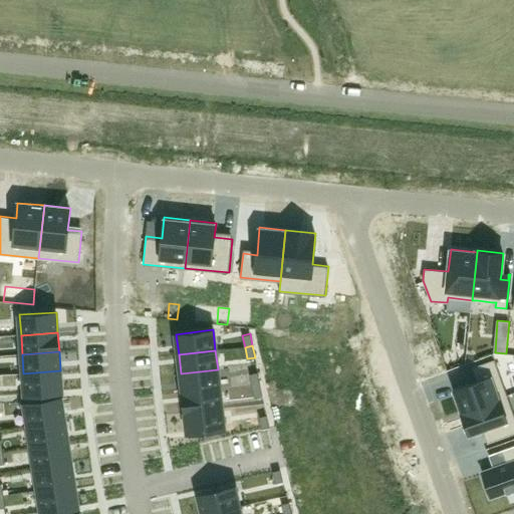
[(477,380),(453,389),(461,412),(507,395),(494,358),(472,367),(477,380)]
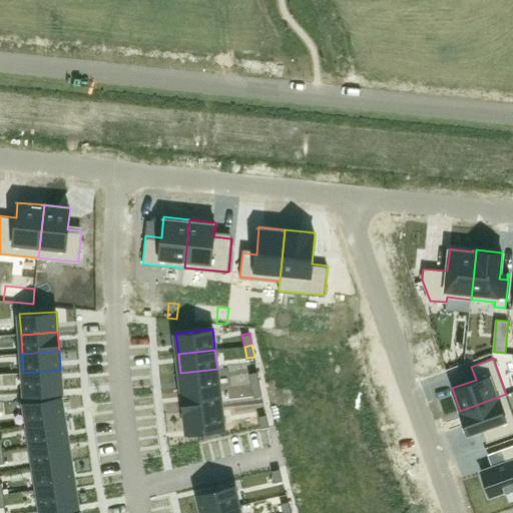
[(217,369),(180,373),(182,392),(219,388),(217,369)]
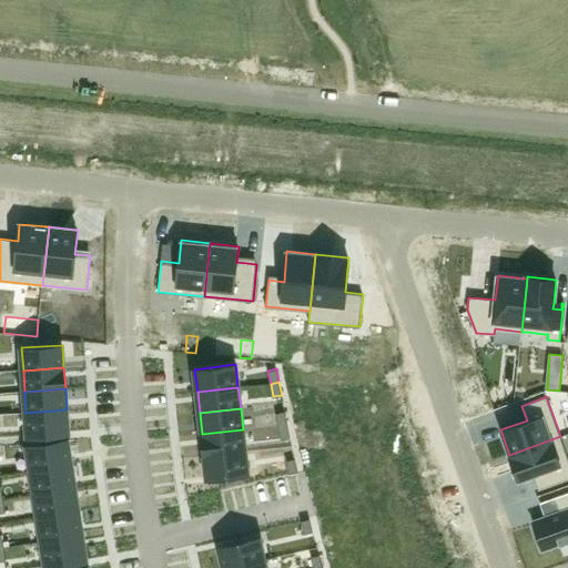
[(67,409),(26,413),(28,435),(69,432),(67,409)]
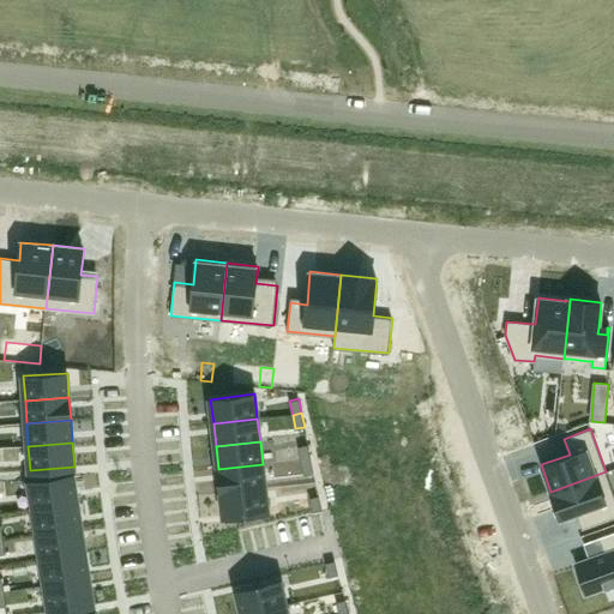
[(307,444),(299,446),(301,459),(311,458),(307,444)]
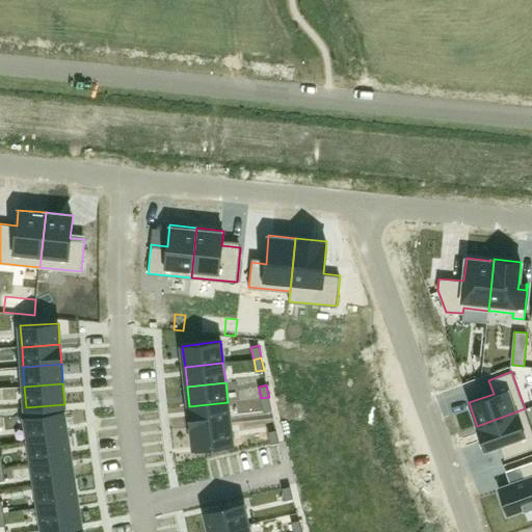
[(269,397),(261,398),(263,410),(271,409),(269,397)]
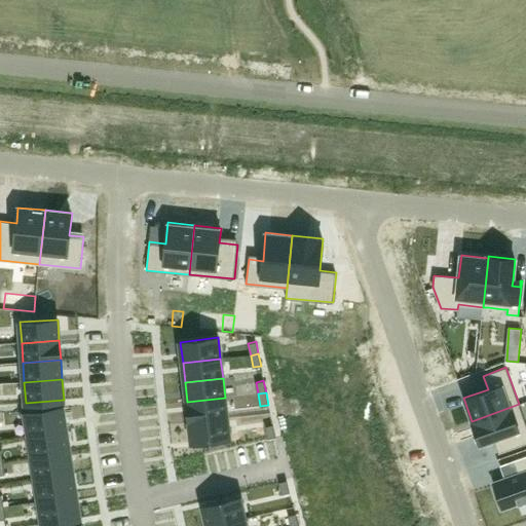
[(225,398),(187,402),(189,421),(227,417),(225,398)]
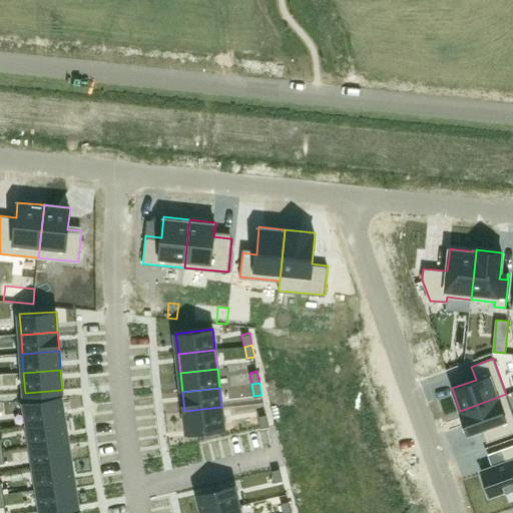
[(512,413),(506,394),(460,411),(468,433),(481,429),(486,442),(512,432),(512,413)]
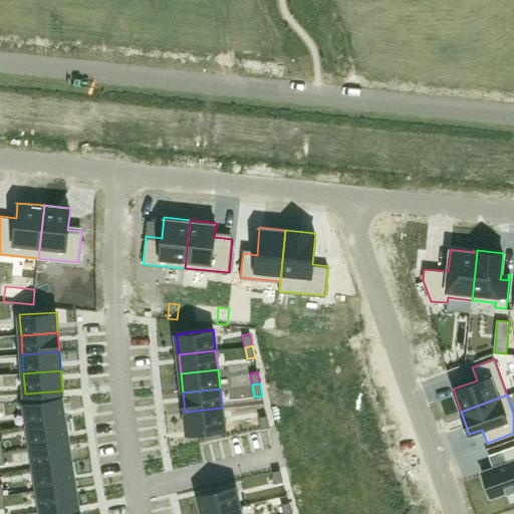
[(61,398),(25,403),(28,426),(64,420),(61,398)]
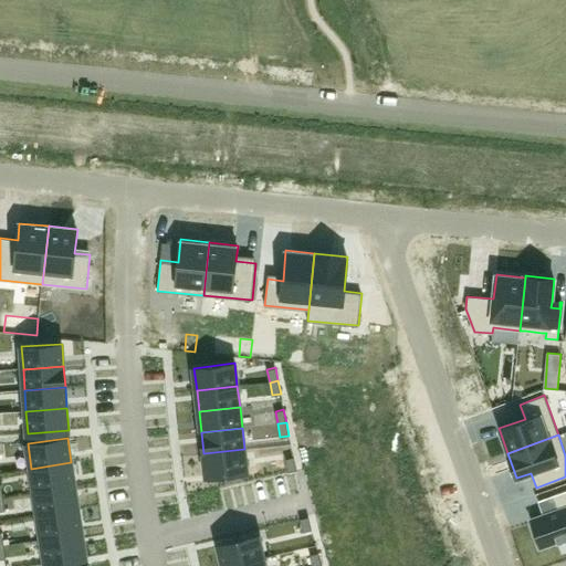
[(244,449),(203,453),(207,475),(247,471),(244,449)]
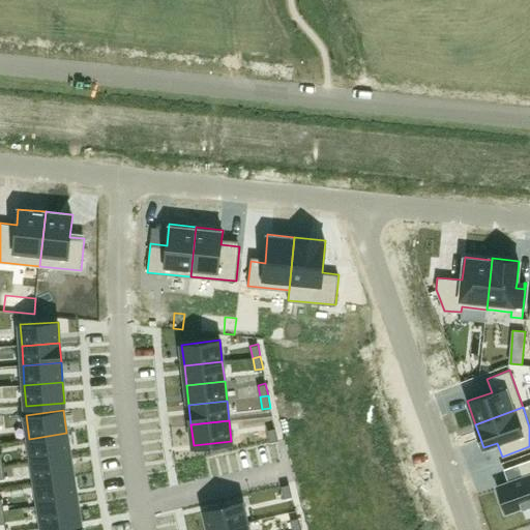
[(275,428),(267,430),(270,442),(277,440),(275,428)]
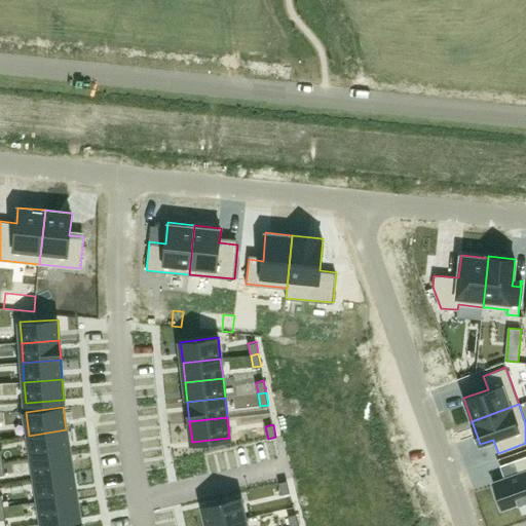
[(66,429),(29,436),(32,457),(70,451),(66,429)]
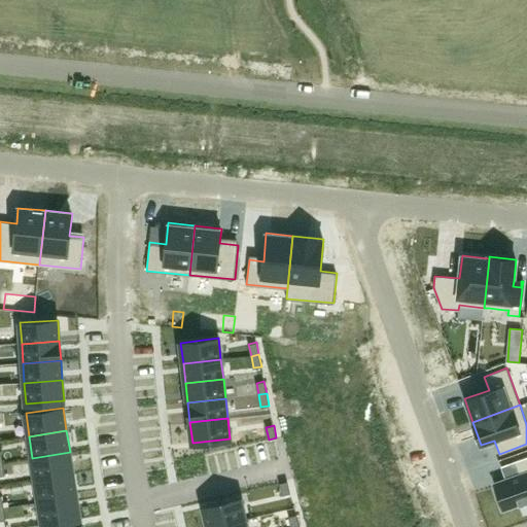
[(70,452),(32,458),(36,480),(73,475),(70,452)]
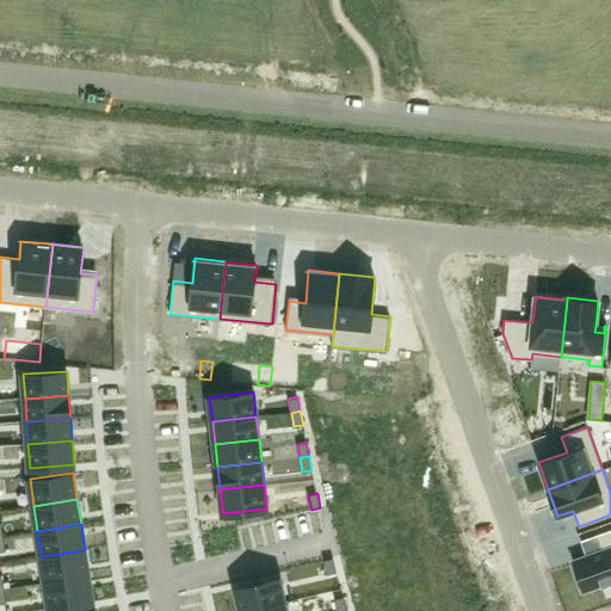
[(602,550),(573,561),(584,590),(602,584),(602,586),(610,581),(610,529),(597,535),(602,550)]
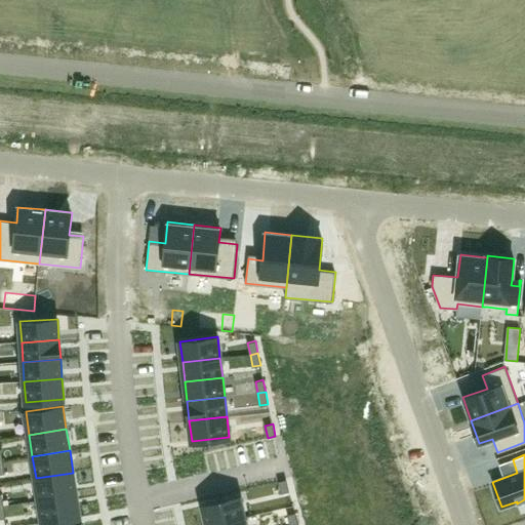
[(73,473),(36,478),(39,500),(76,494),(73,473)]
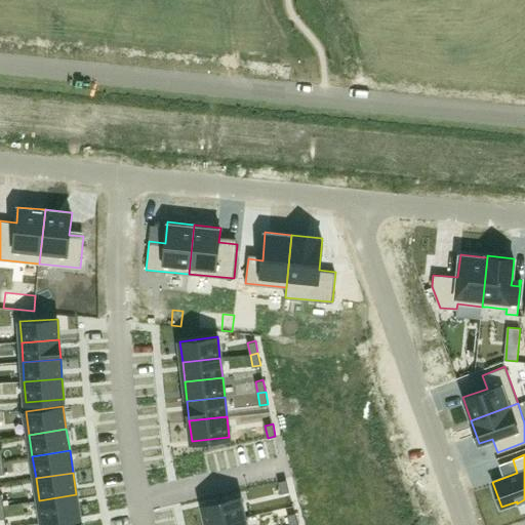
[(286,479),(278,481),(281,493),(289,491),(286,479)]
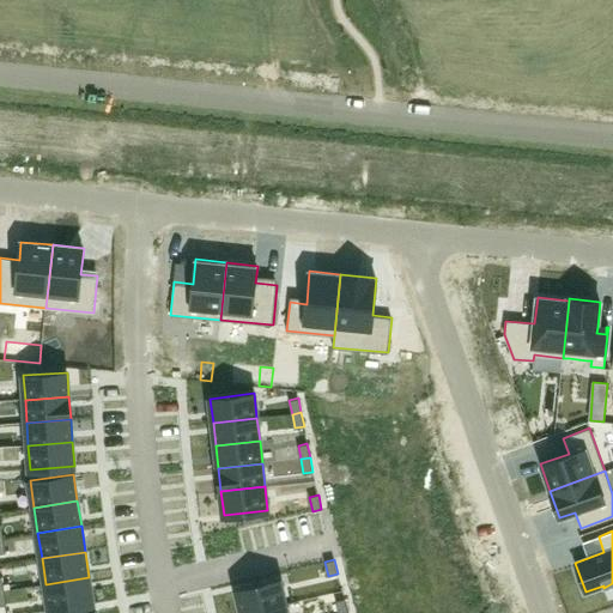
[(89,577),(46,584),(49,611),(93,604),(89,577)]
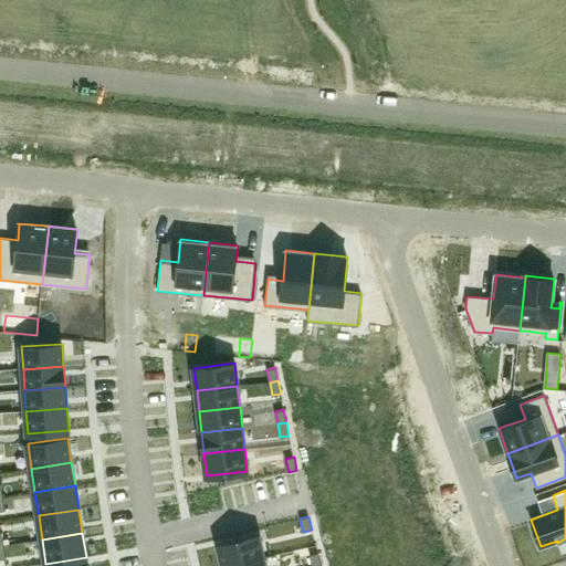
[(258,535),(219,544),(223,565),(224,565),(263,557),(258,535)]
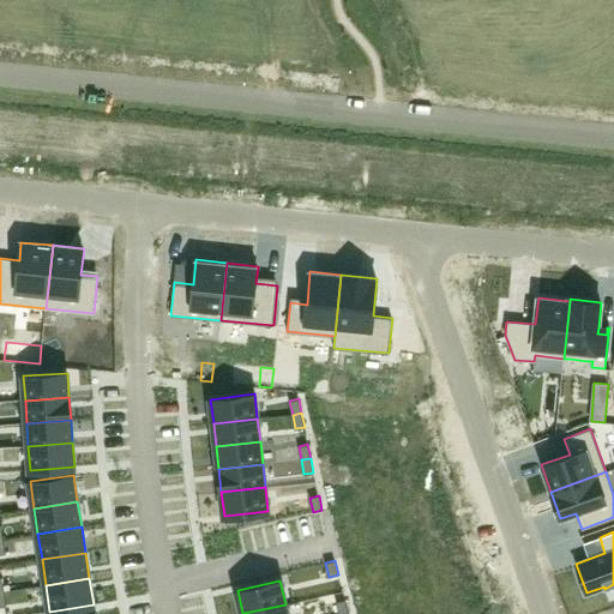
[(345,599),(336,602),(339,613),(344,613),(349,613),(345,599)]
